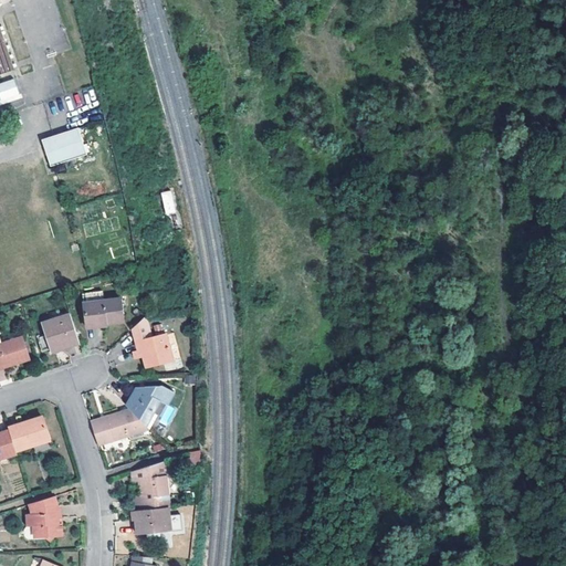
[(0,75),(14,71),(0,28),(0,75)]
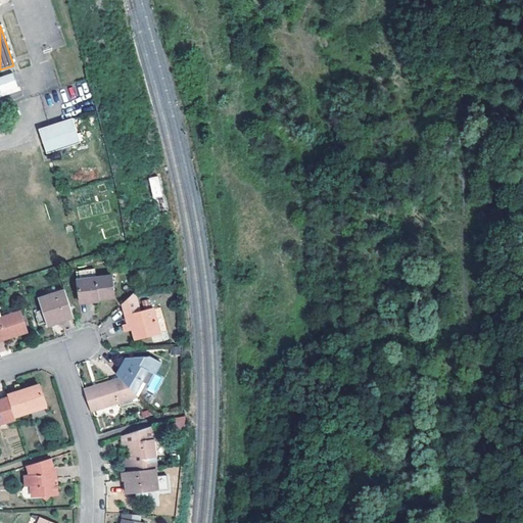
[(0,76),(0,95),(19,89),(13,72),(0,76)]
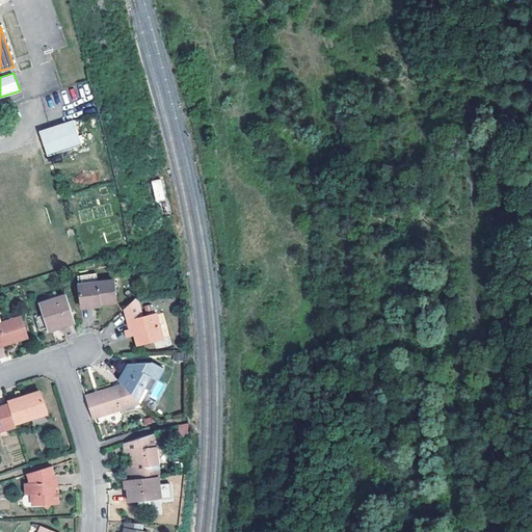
[(82,147),(74,122),(40,133),(48,157),(82,147)]
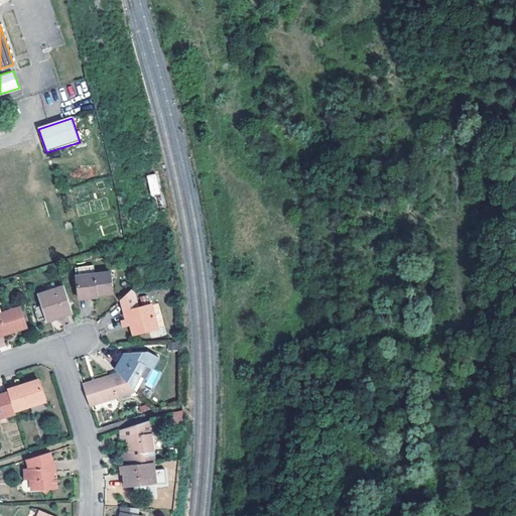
[(157,173),(147,174),(150,196),(160,195),(157,173)]
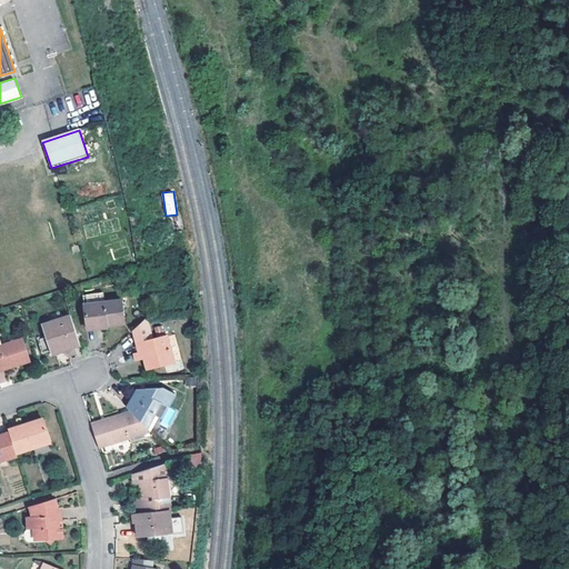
[(80,303),(102,299),(100,290),(78,295),(80,303)]
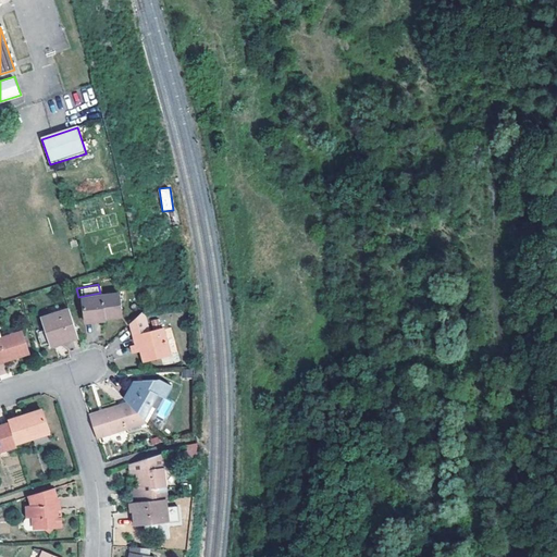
[(101,313),(102,316),(120,312),(114,289),(100,293),(78,297),(82,317),(101,313)]
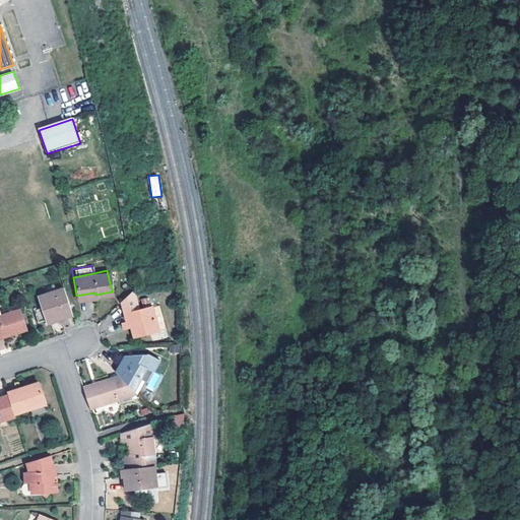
[(138,309),(133,287),(121,300),(125,321),(124,322),(125,327),(130,326),(132,336),(155,331),(150,306),(138,309)]
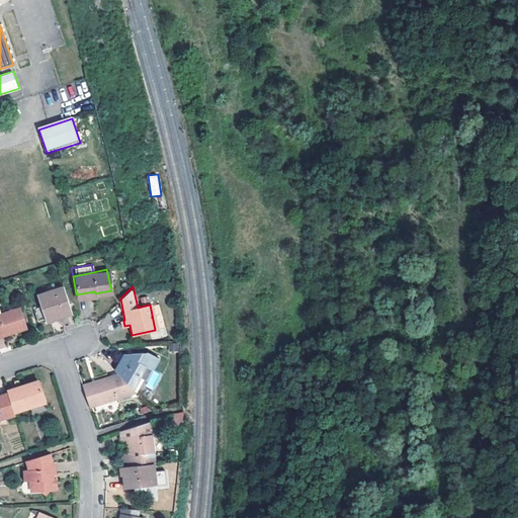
[(70,313),(62,287),(35,296),(45,322),(70,313)]
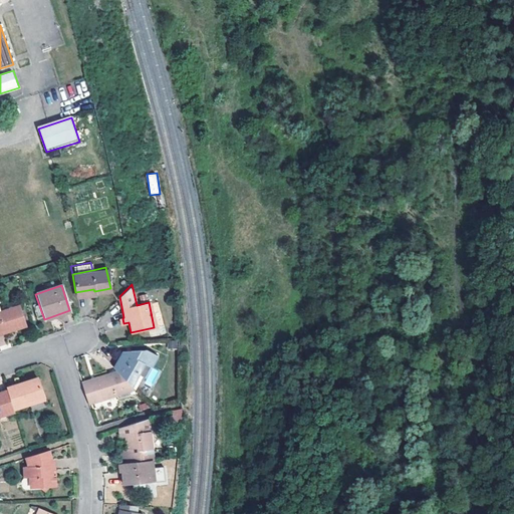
[(0,331),(8,328),(9,330),(24,325),(17,305),(0,311),(0,331)]
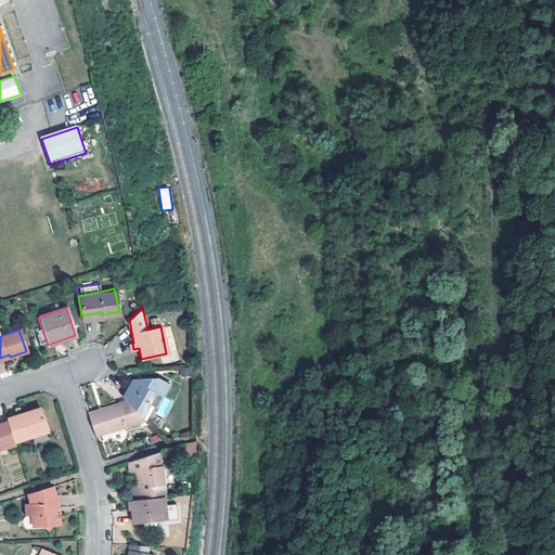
[(182,376),(191,375),(190,368),(181,369),(182,376)]
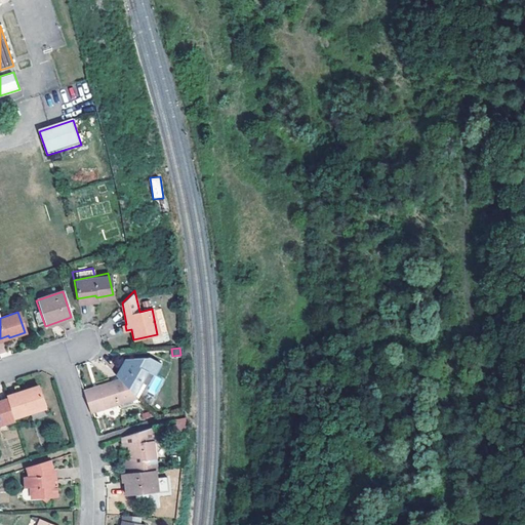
[(136,380),(139,381),(146,371),(152,375),(158,364),(148,358),(130,359),(126,366),(121,363),(114,376),(117,378),(129,392),(136,380)]
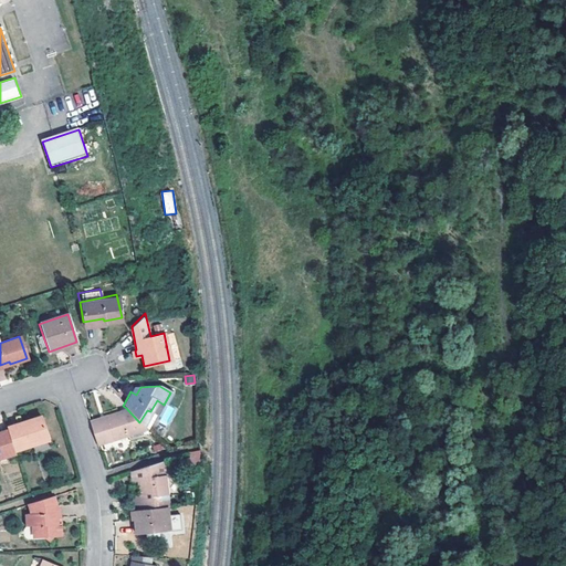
[(150,411),(143,425),(146,429),(155,416),(157,417),(164,405),(157,400),(150,411)]
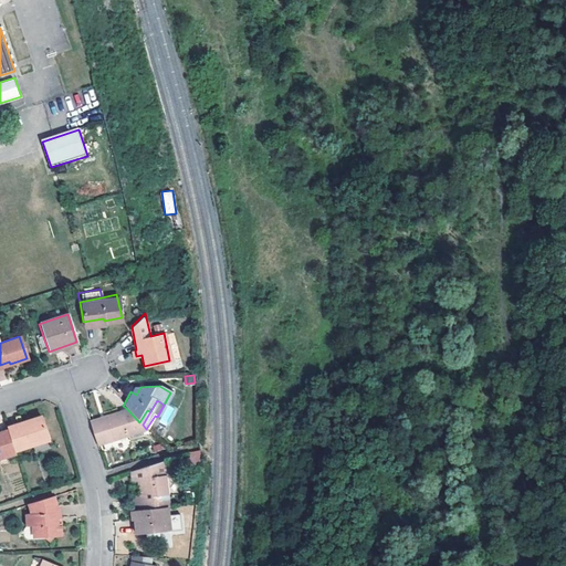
[(139,422),(126,408),(90,421),(97,446),(146,429),(143,425),(139,422)]
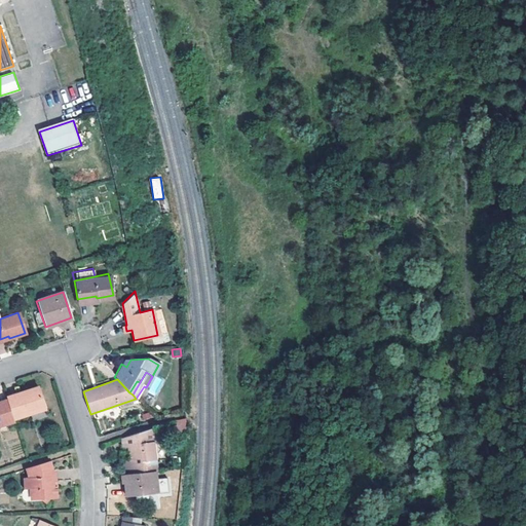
[(137,381),(129,392),(133,395),(140,382),(137,381)]
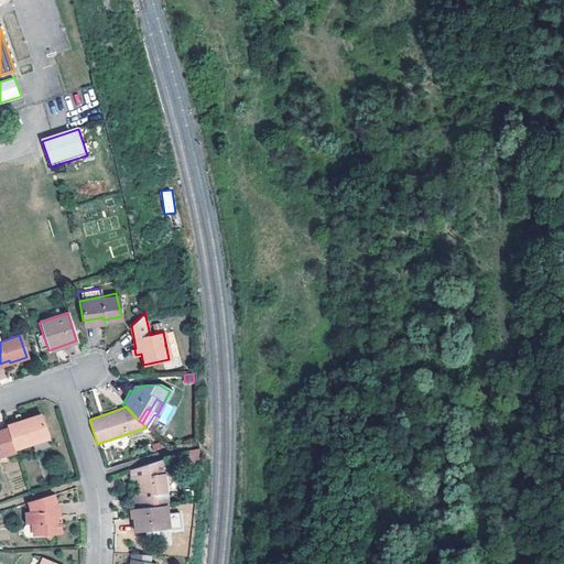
[(39,416),(21,422),(22,425),(40,420),(39,416)]
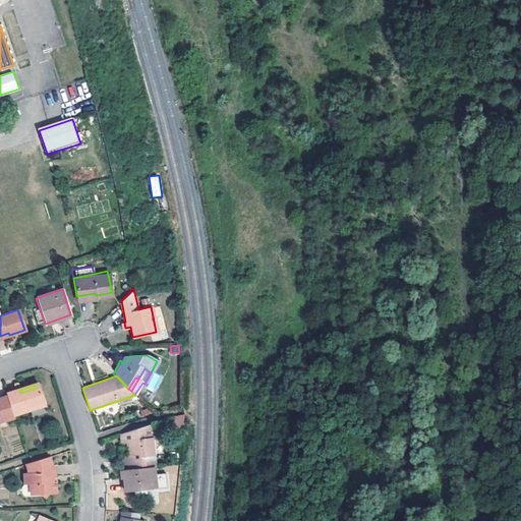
[(43,406),(37,388),(20,393),(19,390),(5,395),(6,398),(13,416),(43,406)]
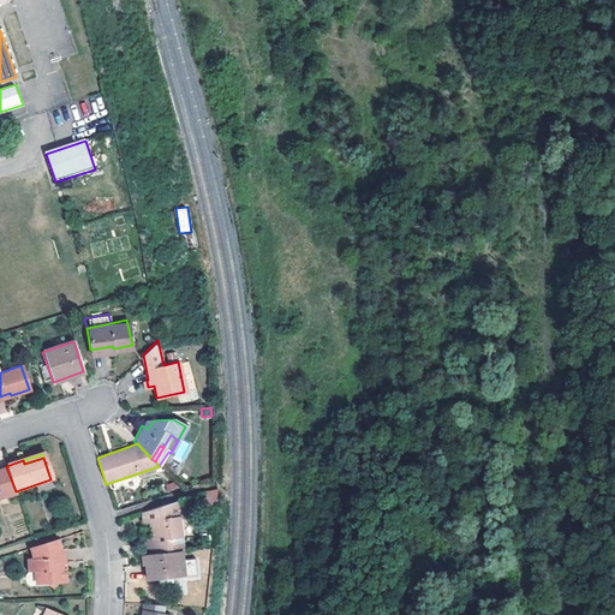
[(0,500),(16,495),(16,491),(7,470),(0,471),(0,500)]
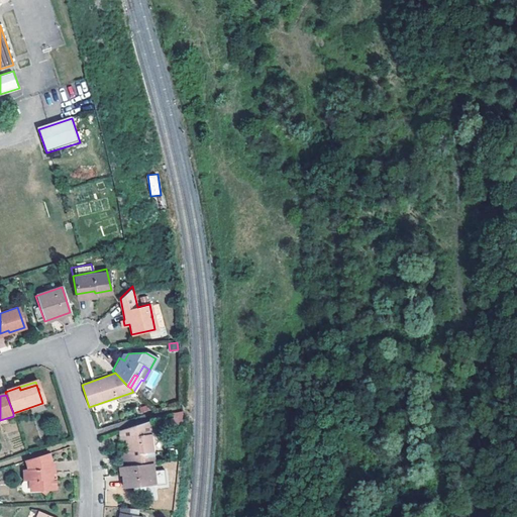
[(182,412),(173,412),(174,423),(183,422),(182,412)]
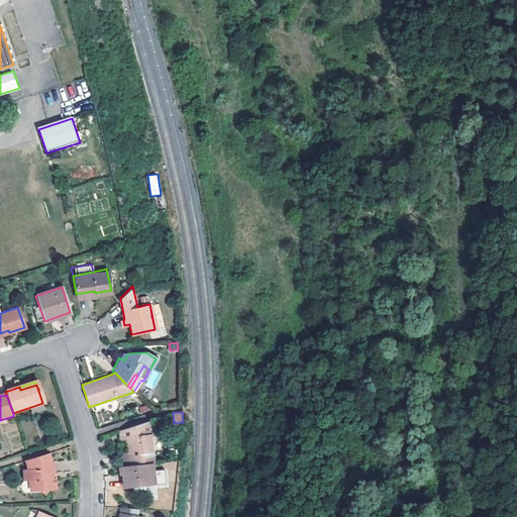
[(149,421),(118,432),(119,439),(124,439),(126,450),(128,466),(153,462),(154,462),(149,421)]
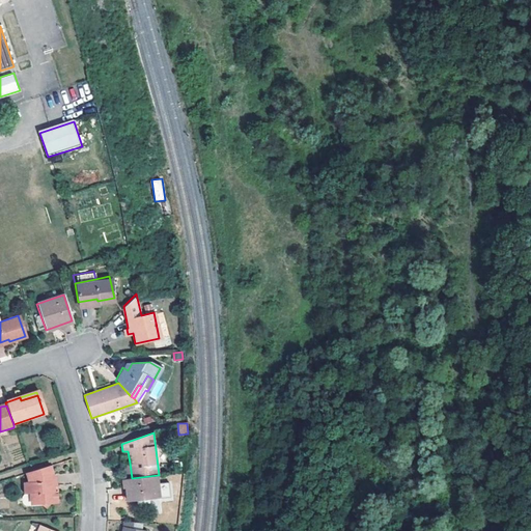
[(33,505),(52,503),(57,503),(55,474),(52,475),(51,469),(27,476),(29,483),(25,484),(26,496),(32,495),(33,505)]
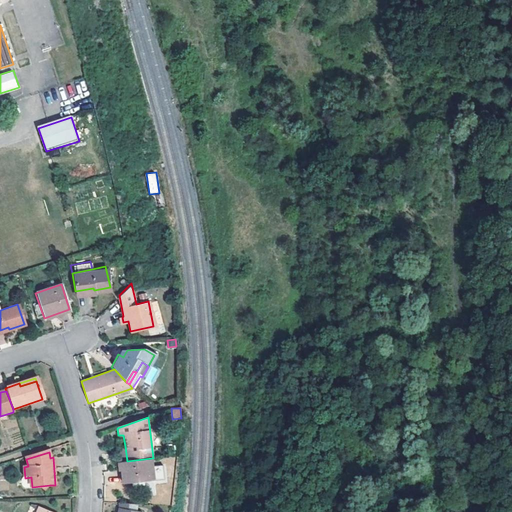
[(152,458),(127,461),(122,462),(118,463),(120,471),(122,470),(124,483),(132,482),(145,480),(154,479),(152,458)]
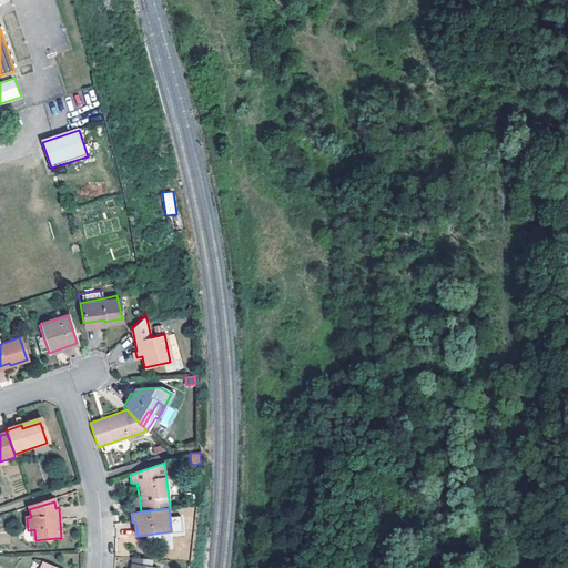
[(159,567),(161,558),(135,557),(133,567),(159,567)]
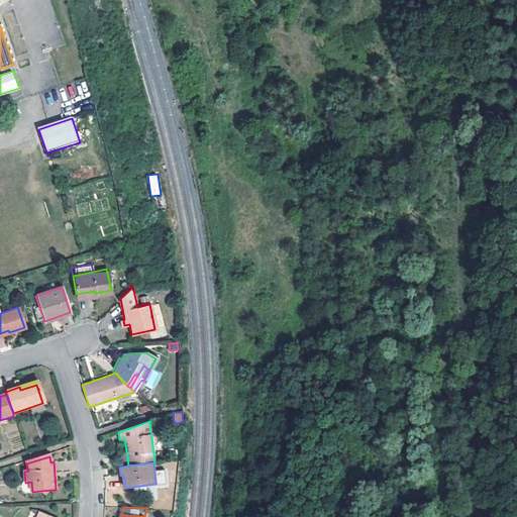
All buildings are outlined.
